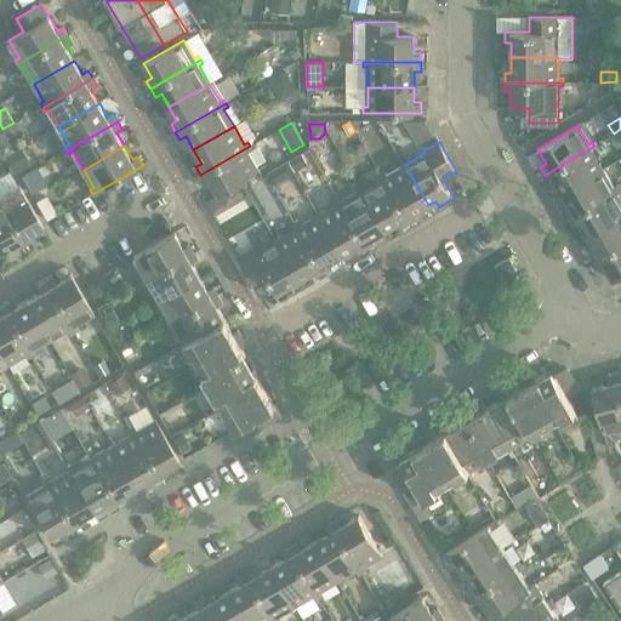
[(250,146),(200,175),(205,182),(210,180),(218,194),(220,193),(260,170),(249,152),(252,149),(250,146)]
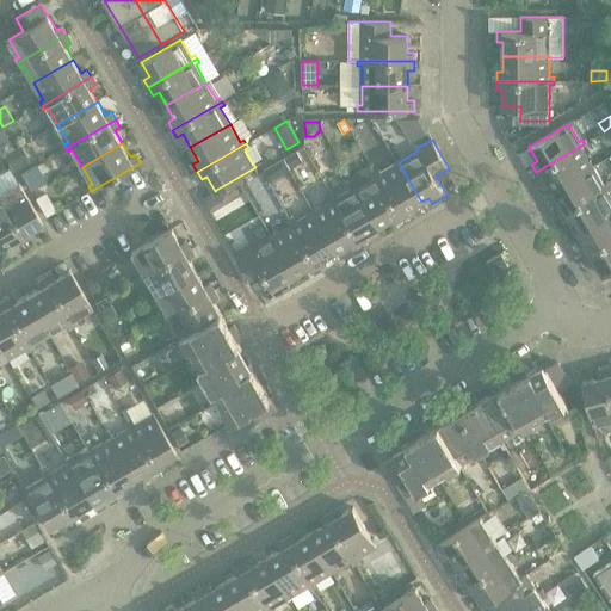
[(585,143),(536,172),(541,179),(545,177),(554,190),(593,167),(584,149),(587,147),(585,143)]
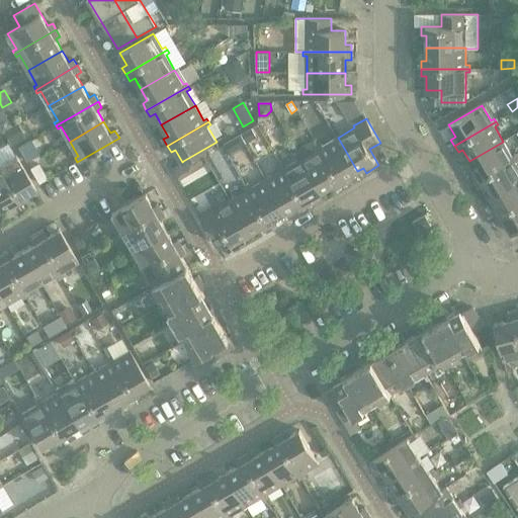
[(15,125),(4,132),(12,144),(22,138),(15,125)]
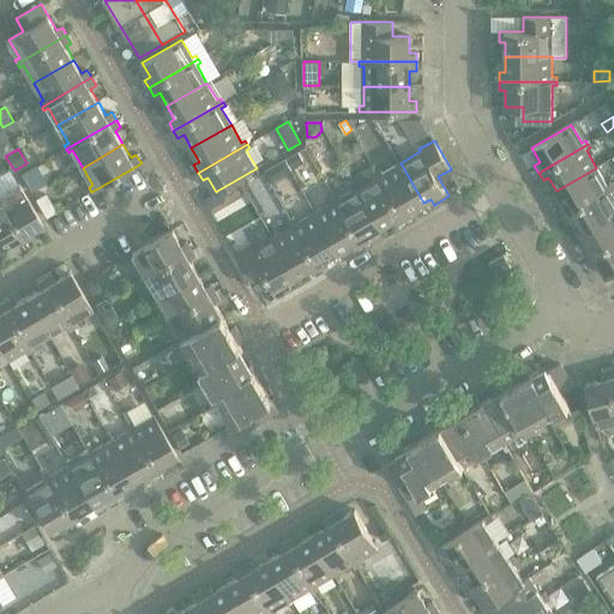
[(298,152),(284,160),(290,169),(304,162),(298,152)]
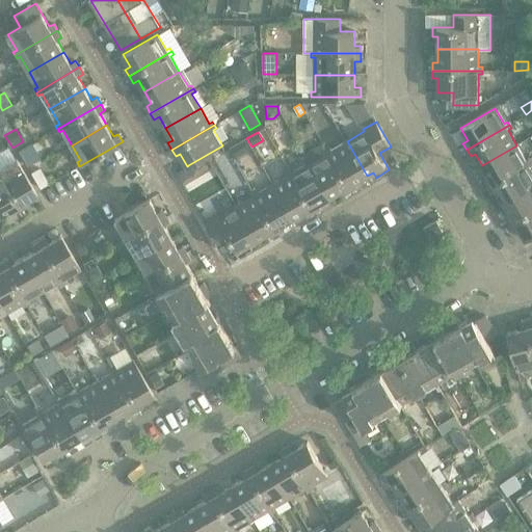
[(329,147),(326,149),(351,191),(357,188),(355,183),(367,176),(347,141),(331,150),(329,147)]
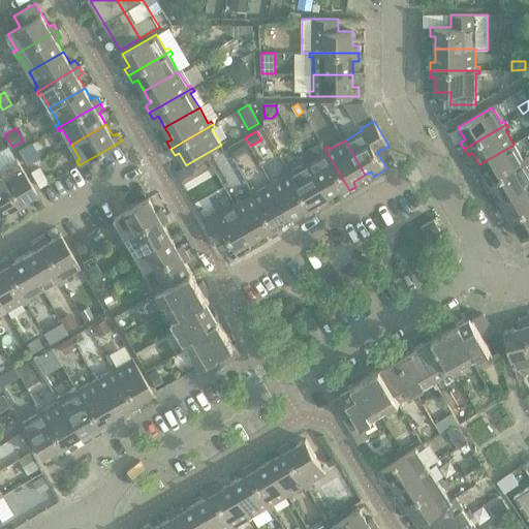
[(237,143),(227,148),(232,158),(242,152),(237,143)]
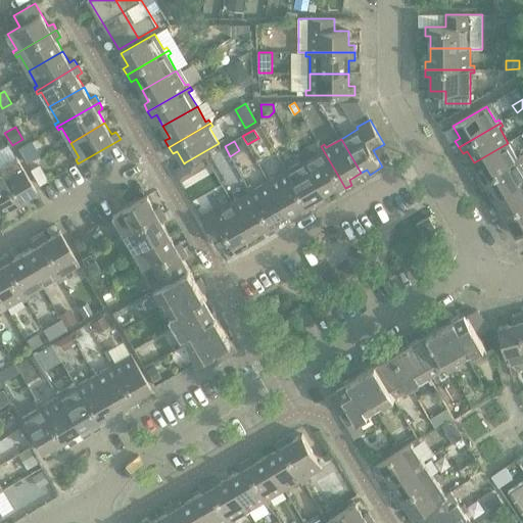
[(508,143),(474,162),(480,174),(475,177),(479,183),(522,158),(520,155),(517,157),(508,143)]
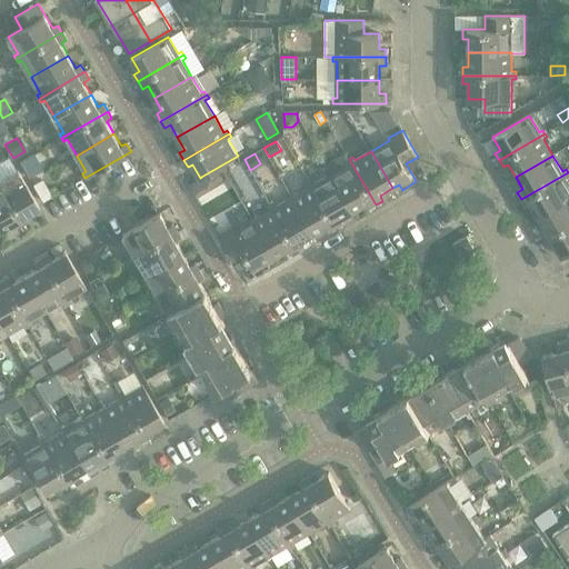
[(348,165),(331,173),(353,211),(366,203),(368,209),(376,205),(349,159),(346,161),(348,165)]
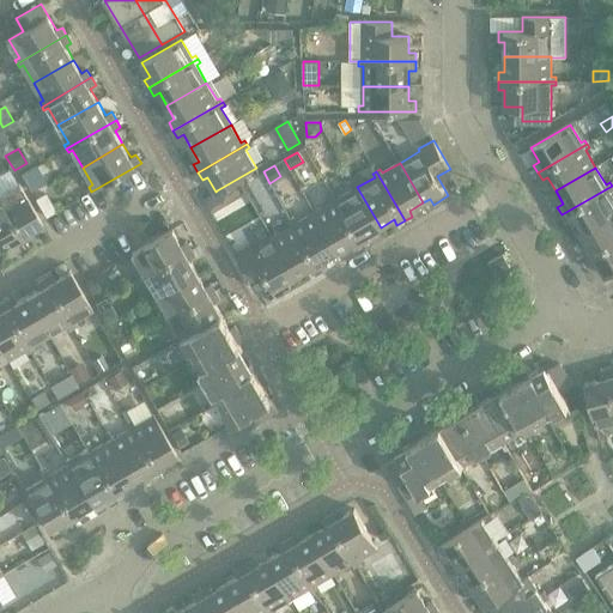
[(0,193),(0,201),(23,242),(31,237),(28,231),(42,224),(18,183),(0,194),(0,193)]
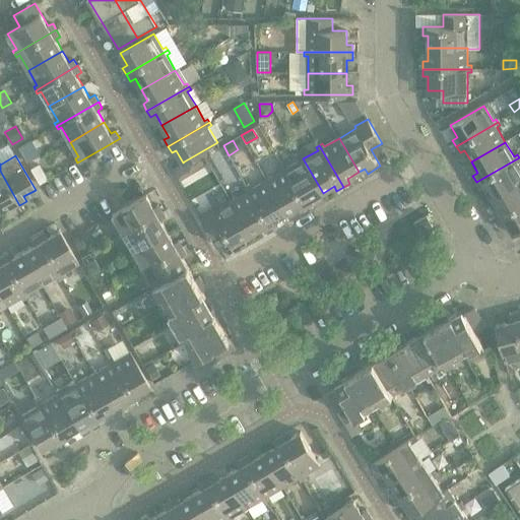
[(519,159),(519,157),(476,182),(480,189),(485,186),(492,197),(519,181),(519,168),(517,163),(519,160),(519,159)]
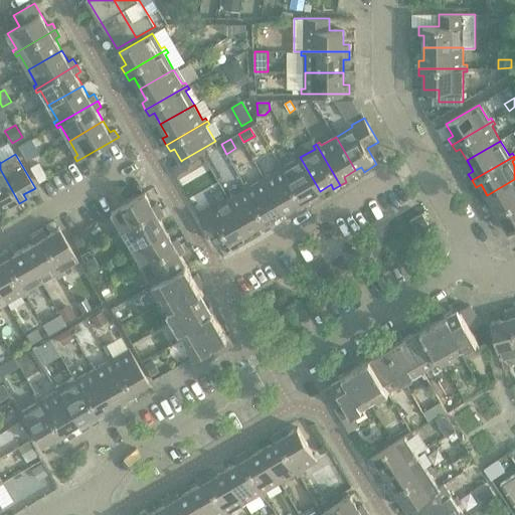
[(284,163),(281,164),(305,206),(311,202),(308,197),(320,191),(300,157),(286,166),(284,163)]
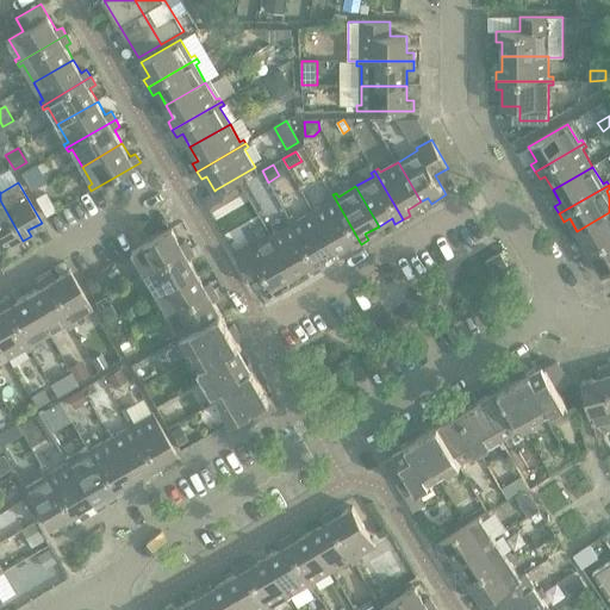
[(215,191),(204,197),(212,210),(223,203),(216,190),(215,191)]
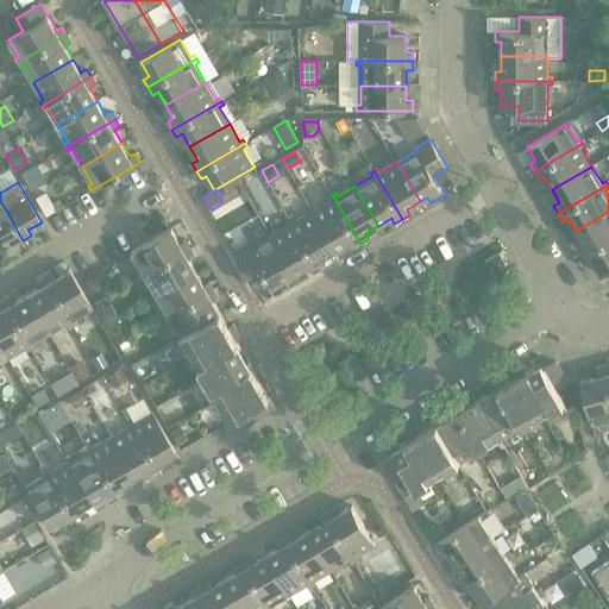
[(45,193),(36,199),(46,215),(55,209),(45,193)]
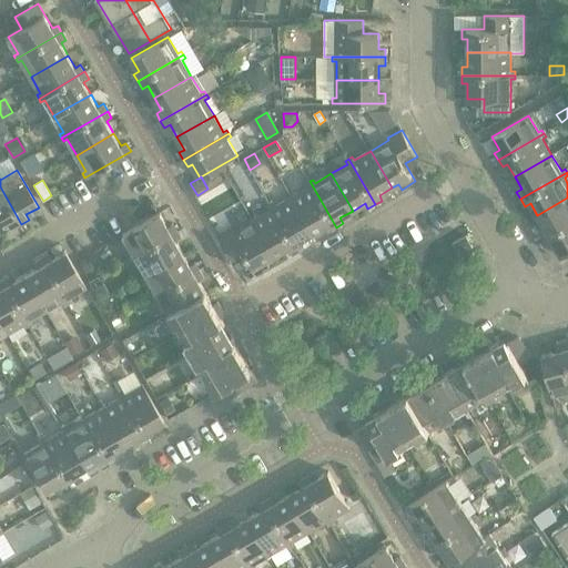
[(307,186),(292,196),(313,233),(326,226),(328,231),(336,227),(310,181),(306,183),(307,186)]
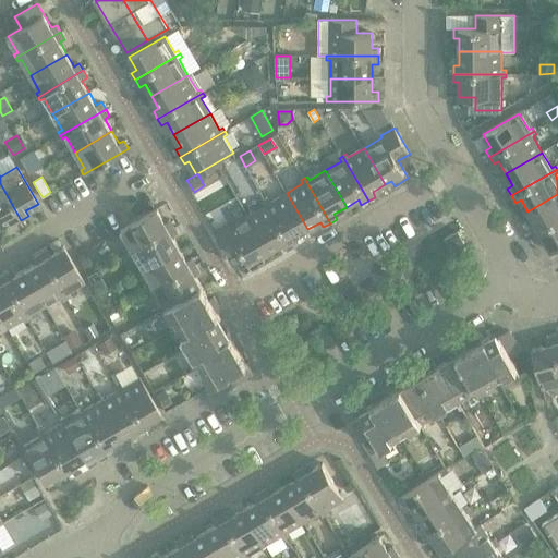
[(0,225),(11,219),(14,225),(21,220),(0,183),(0,225)]
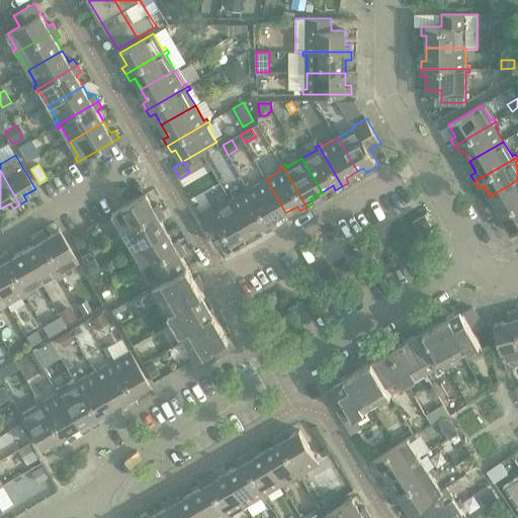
[(249,184),(246,186),(270,228),(277,224),(274,220),(285,212),(266,179),(251,187),(249,184)]
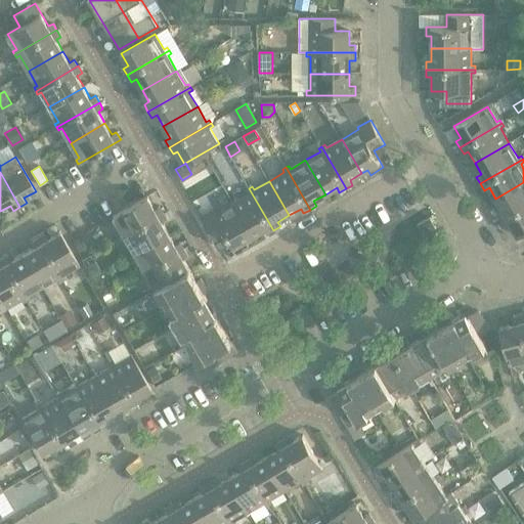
[(523,182),(495,199),(503,210),(497,213),(501,220),(523,206),(523,182)]
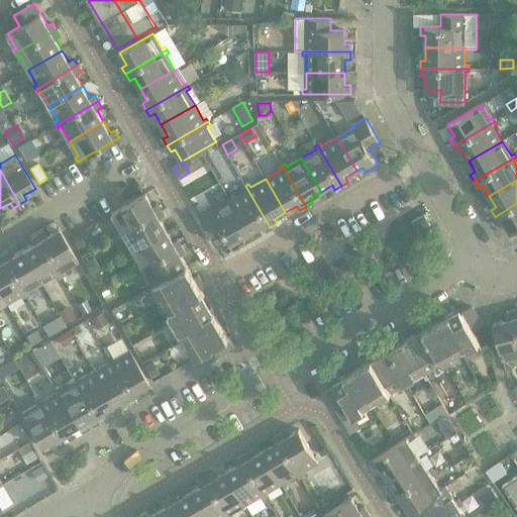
[(244,191),(230,199),(249,233),(261,226),(264,231),(270,227),(245,186),(242,188),(244,191)]
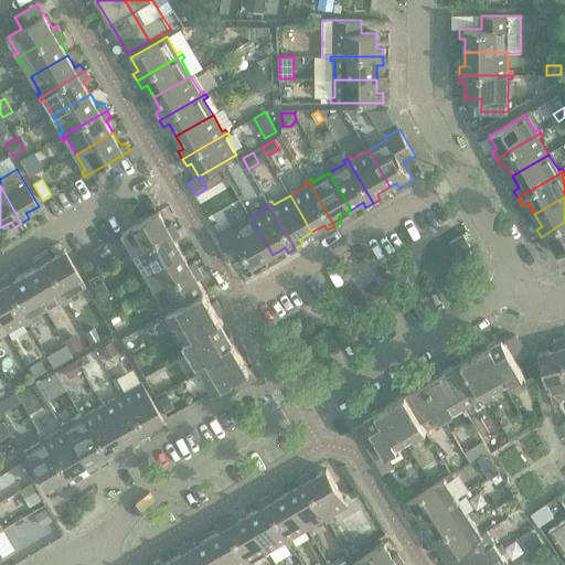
[(129,252),(130,255),(177,228),(172,222),(167,225),(159,212),(123,233),(132,251),(129,252)]
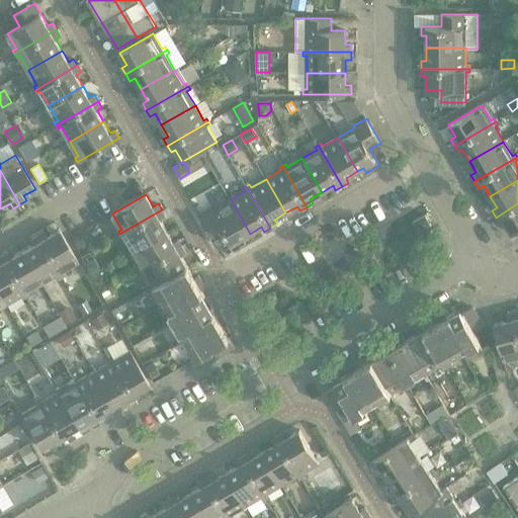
[(250,234),(231,199),(213,209),(212,207),(199,214),(213,239),(225,233),(234,249),(247,242),(244,237),(250,234)]
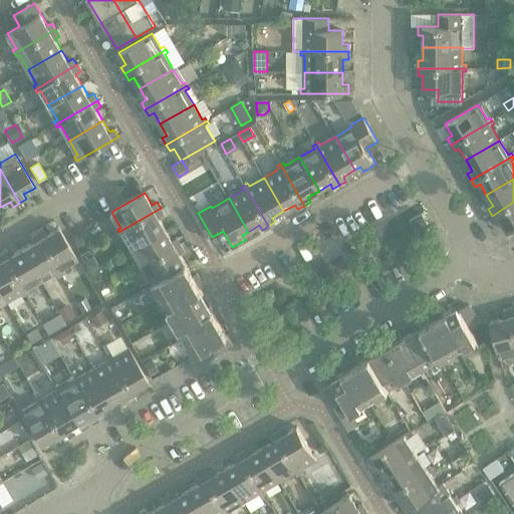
[(513,202),(492,216),(495,222),(500,219),(507,231),(513,227),(513,202)]
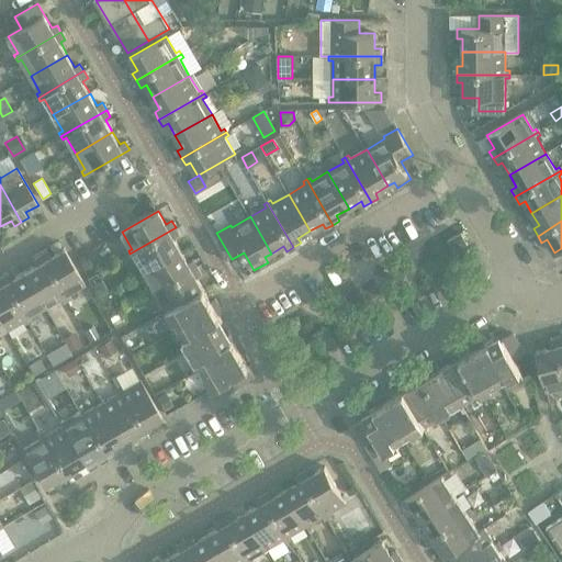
[(176,227),(130,254),(132,258),(135,256),(145,271),(181,250),(175,238),(179,235),(176,227)]
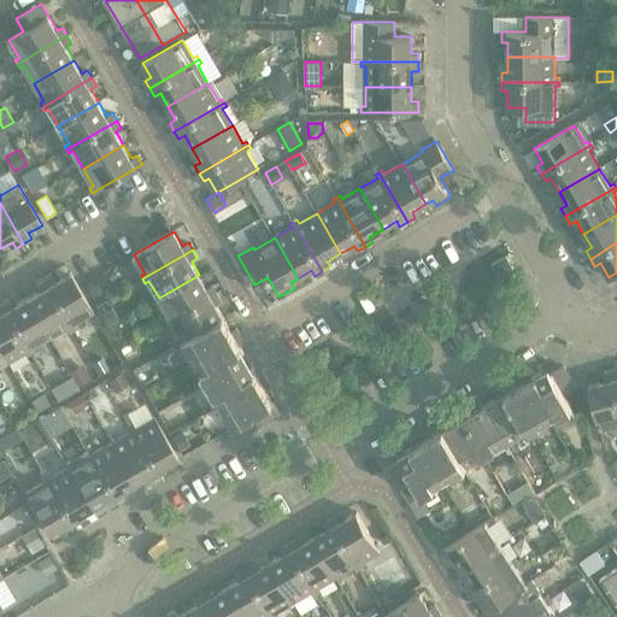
[(515,270),(513,269),(506,256),(492,264),(499,278),(515,270)]
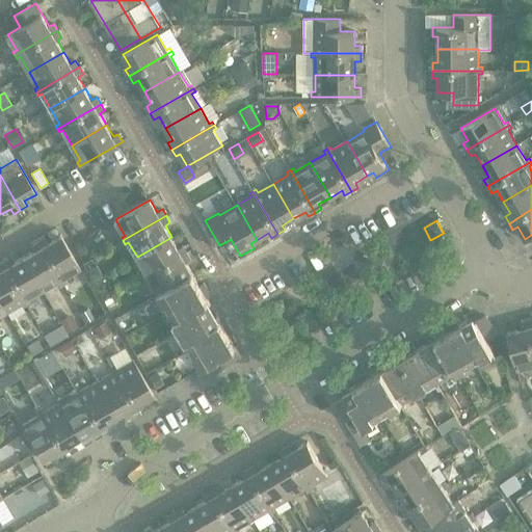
[(45,238),(38,241),(63,285),(67,283),(64,280),(80,270),(60,235),(48,242),(45,238)]
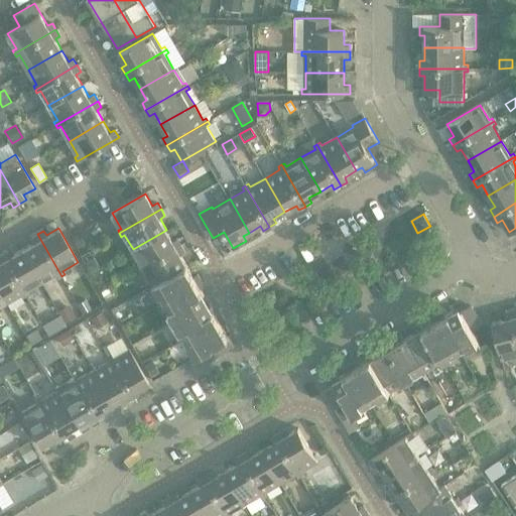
[(72,236),(70,237),(81,256),(91,250),(84,238),(88,236),(84,229),(72,236)]
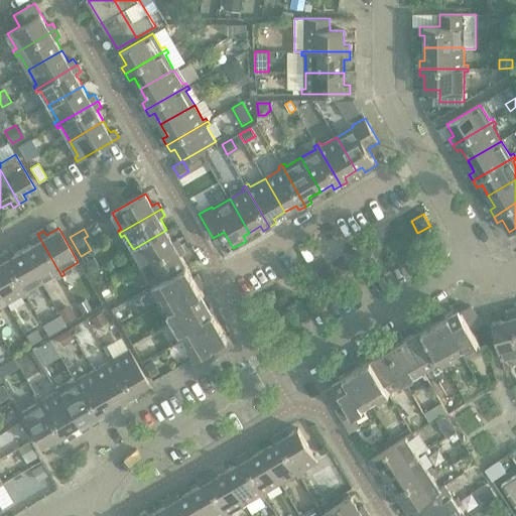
[(166,230),(133,249),(141,264),(138,266),(140,269),(181,245),(177,238),(173,241),(166,230)]
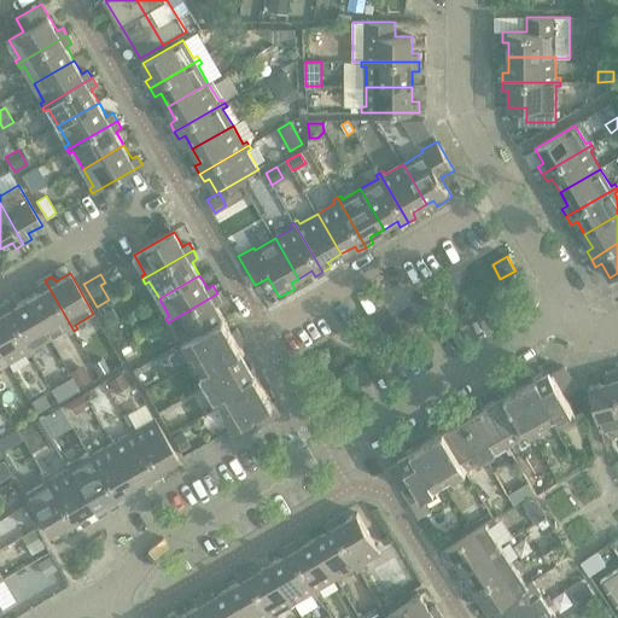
[(40,291),(27,298),(50,339),(68,328),(70,333),(74,331),(45,280),(36,285),(40,291)]
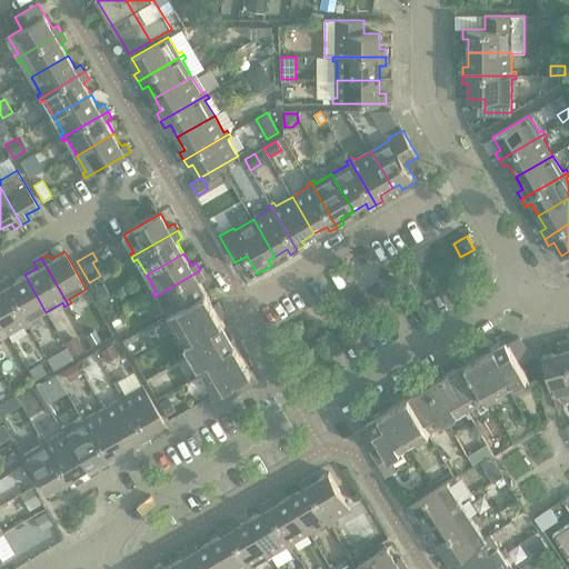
[(200,270),(155,297),(156,300),(160,298),(169,315),(206,292),(199,280),(205,277),(200,270)]
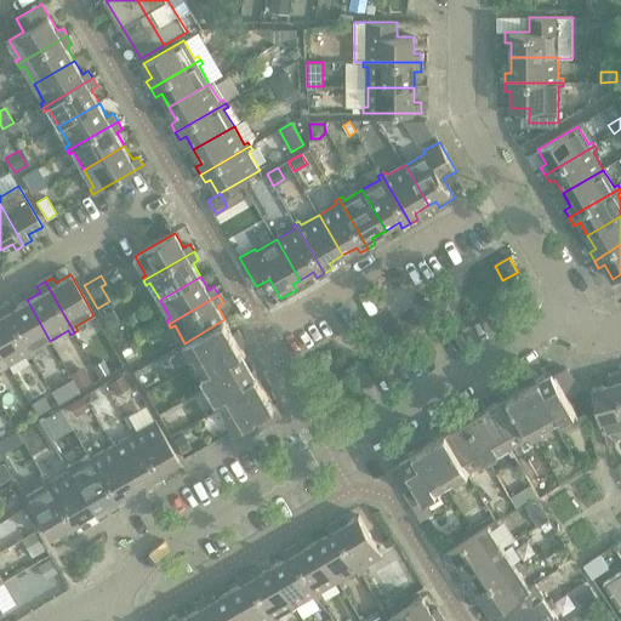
[(10,302),(3,307),(30,357),(35,354),(33,351),(50,341),(27,300),(13,308),(10,302)]
